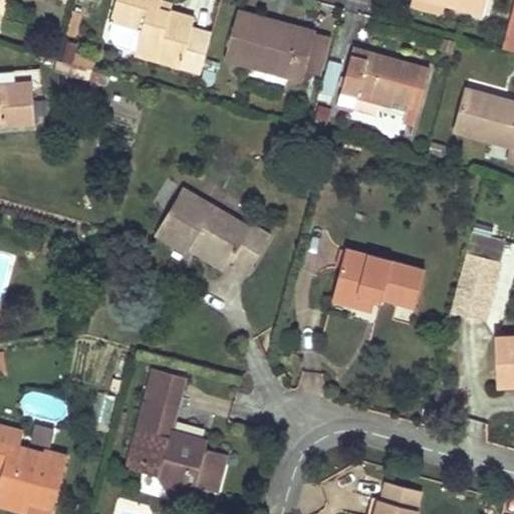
[(143,29),(136,53),(201,72),(211,33),(192,28),(195,18),(182,15),(170,11),(159,8),(161,0),(115,0),(110,20),(143,29)]
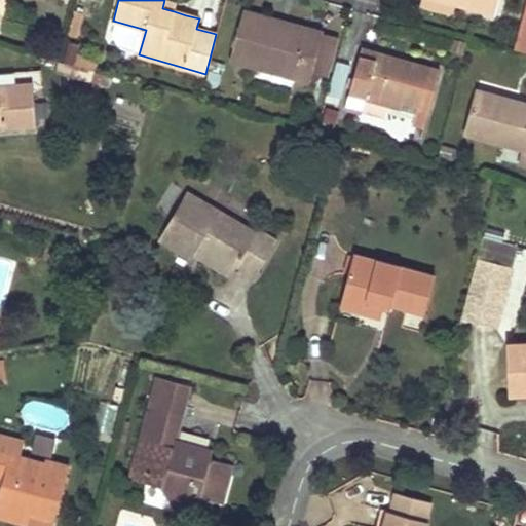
[(162,8),(174,11),(176,3),(164,0),(162,8)]
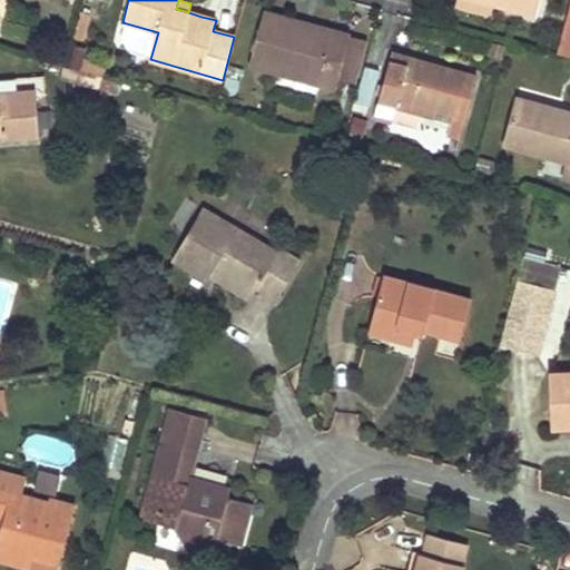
[(492,3),(480,0),(457,0),(454,9),(488,18),(492,3)]
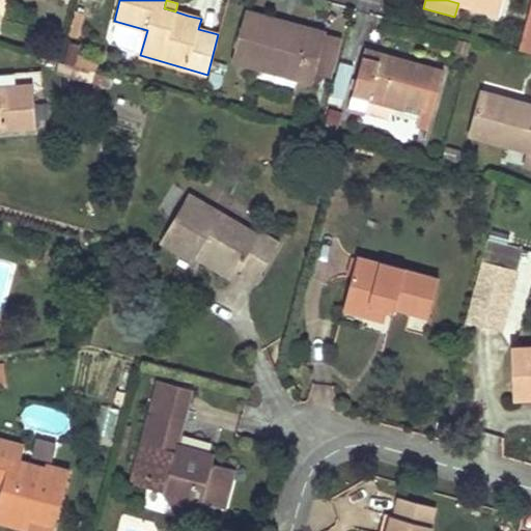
[(447,0),(458,3),(498,15),(501,0),(447,0)]
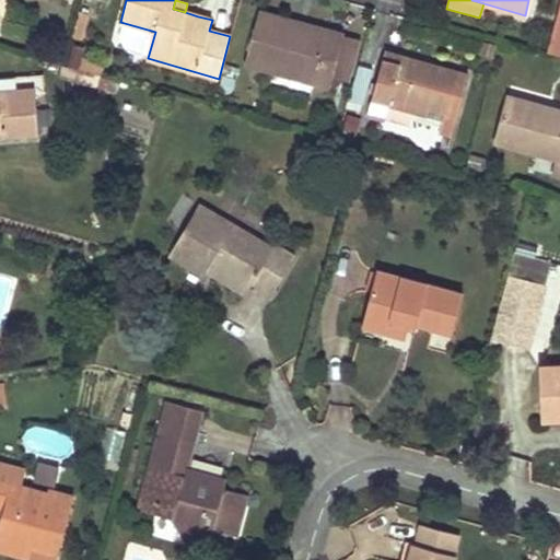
[(559,4),(549,51),(559,54),(559,4)]
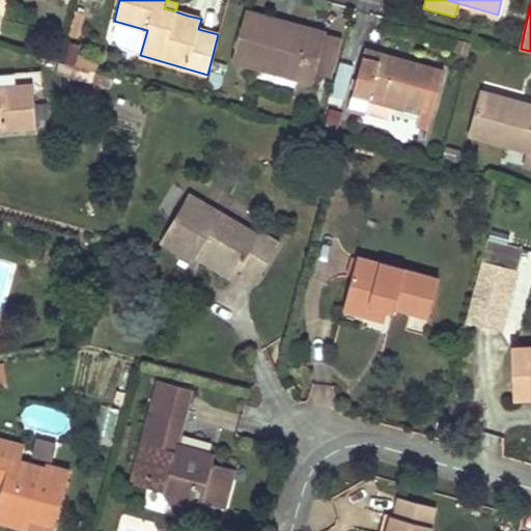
[(246,11),(232,61),(311,83),(313,75),(332,79),(342,37),(322,32),(308,29),(305,37),(268,28),(270,18),(246,11)]
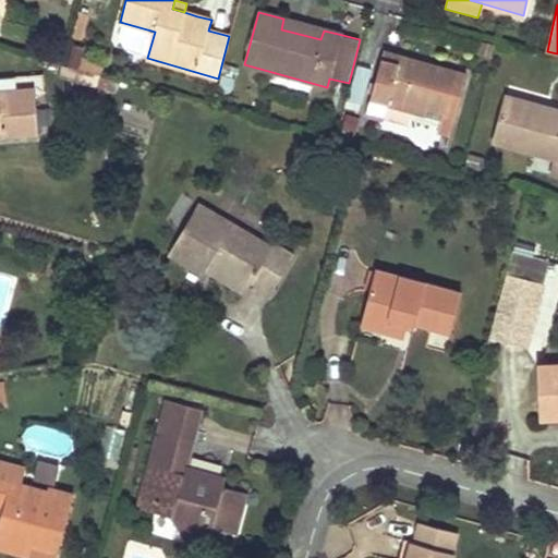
[(324,31),(283,19),(281,29),(320,39),(324,31)]
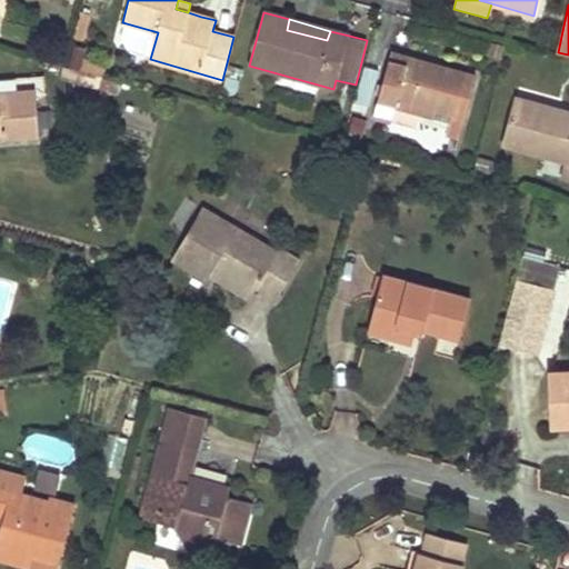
[(507,47),(493,43),(489,59),(502,62),(507,47)]
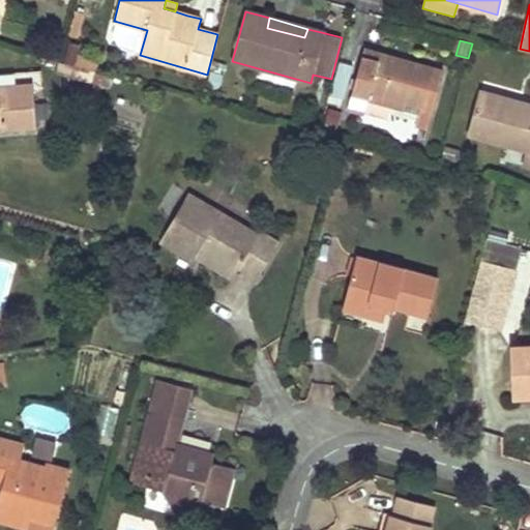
[(363,49),(361,57),(379,61),(380,54),(363,49)]
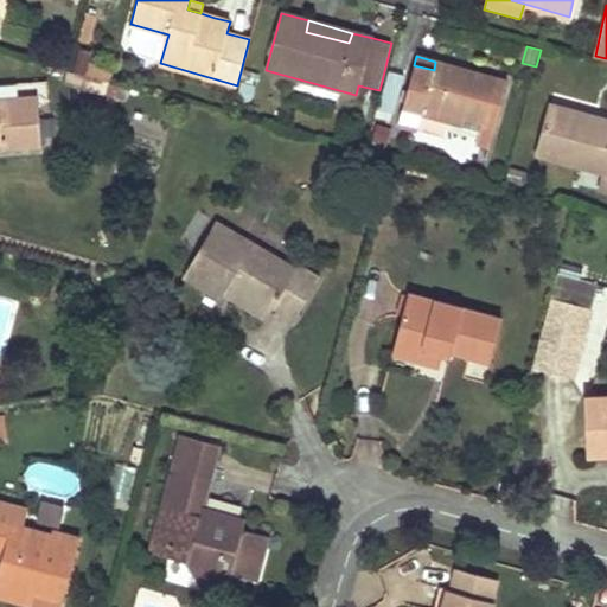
[(475,144),(490,147),(506,82),(468,71),(435,62),(434,70),(414,65),(400,122),(417,127),(421,114),(423,107),(465,117),(481,122),(475,144)]
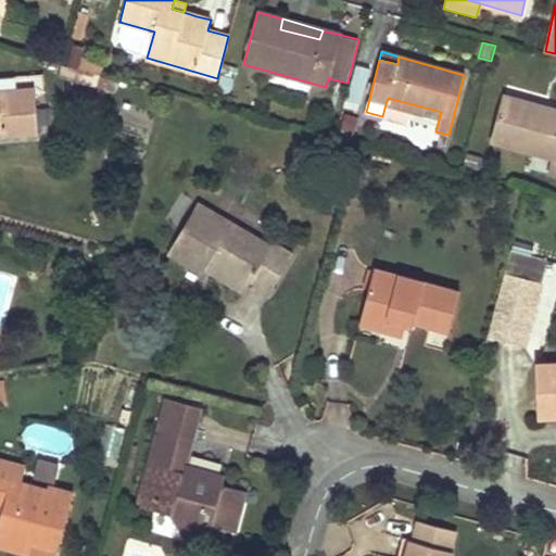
[(0,121),(0,126),(1,131),(38,126),(34,89),(0,92),(0,121)]
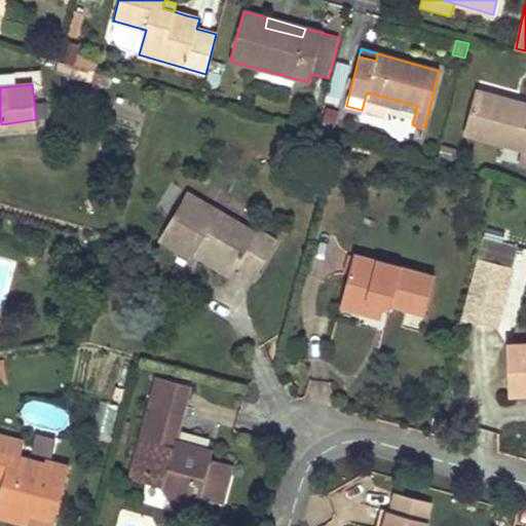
[(525,104),(477,90),(465,133),(523,149),(525,149),(525,104)]
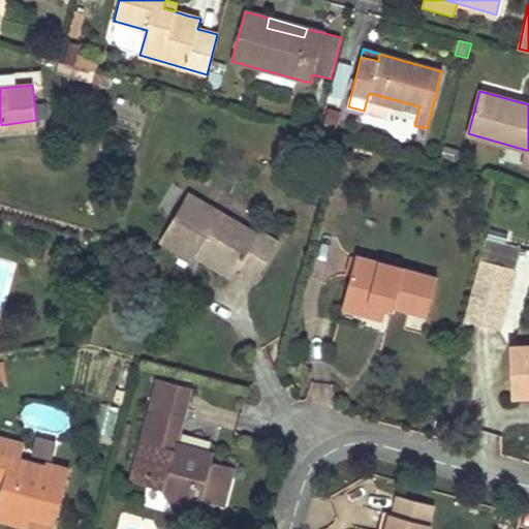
[(405,102),(369,93),(367,99),(403,109),(405,102)]
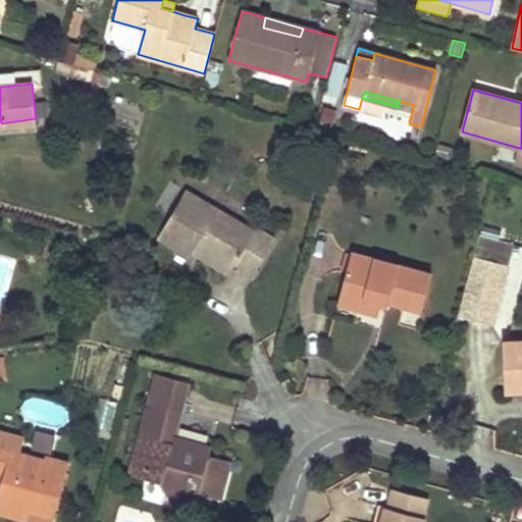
[(511,167),(515,152),(499,147),(494,162),(511,167)]
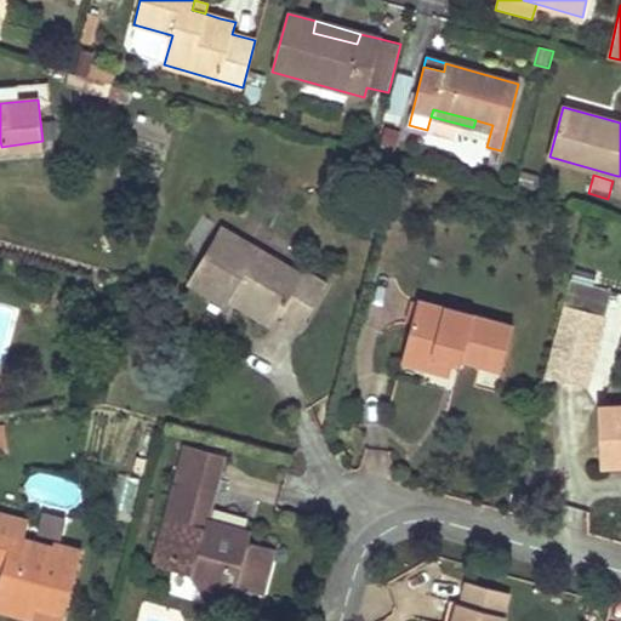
[(305,272),(224,226),(192,281),(227,302),(229,298),(234,290),(280,317),(281,314),(303,328),(315,308),(329,283),(307,269),(305,272)]
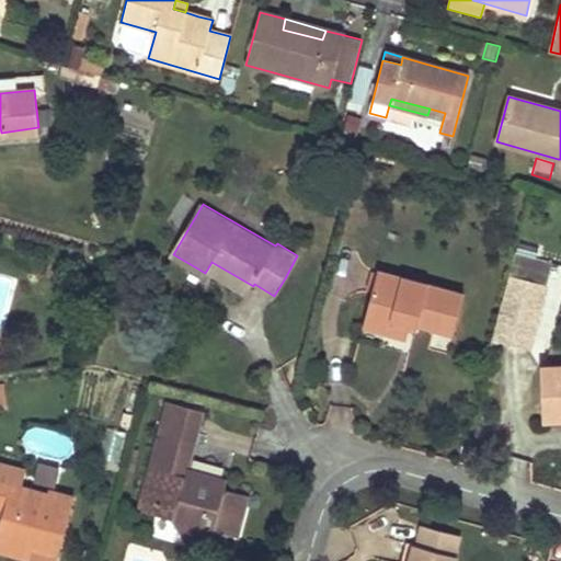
[(528,351),(552,263),(515,252),(508,276),(501,305),(494,329),(491,340),(528,351)]
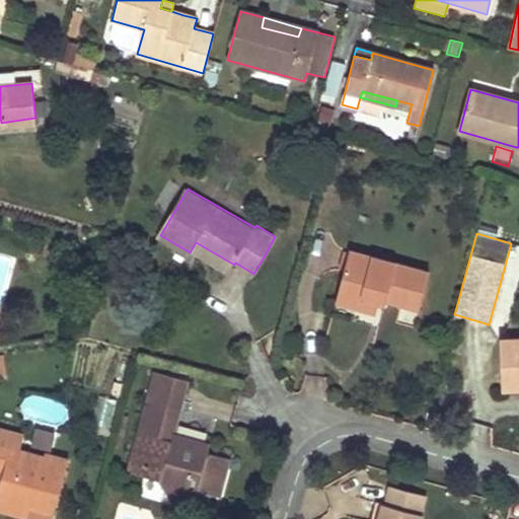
[(196,242),(192,249),(230,272),(234,265),(196,242)]
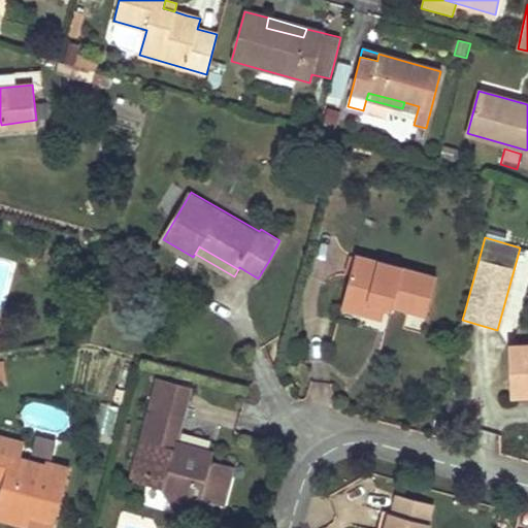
[(400,309),(427,317),(437,277),(359,257),(348,298),(370,304),(367,316),(380,319),(389,321),(391,312),(392,307),(400,309)]
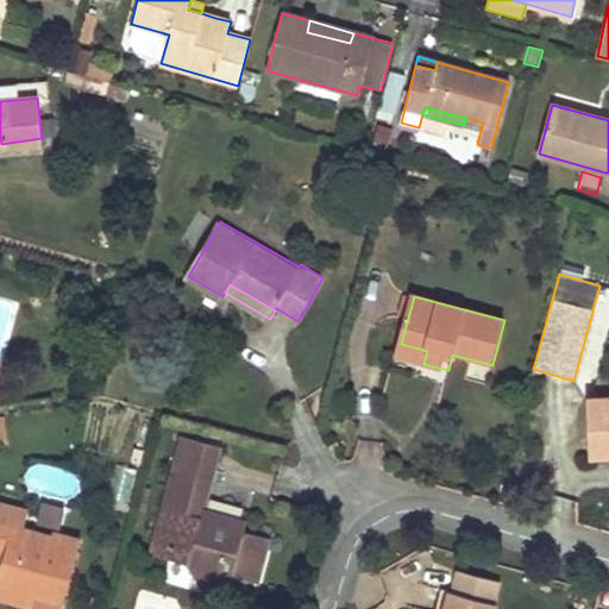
[(427,351),(401,344),(397,357),(424,364),(427,351)]
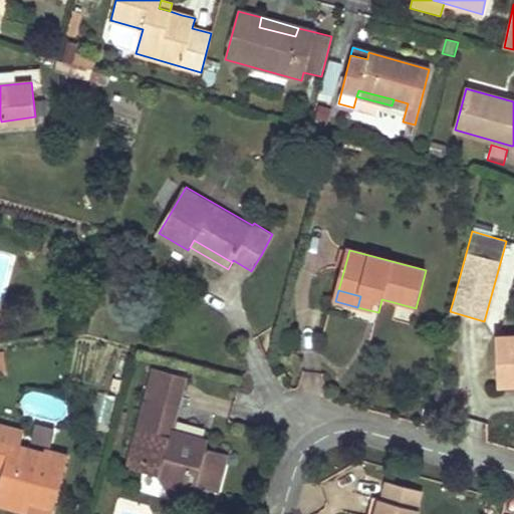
[(513,332),(493,334),(496,383),(513,381),(513,332)]
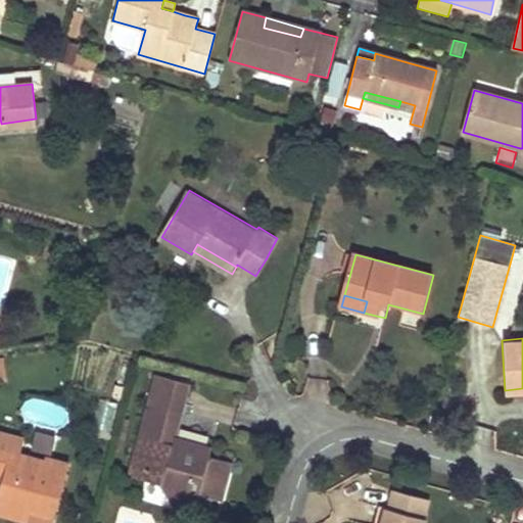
[(189,385),(154,376),(129,478),(144,482),(146,471),(164,475),(159,494),(187,502),(189,493),(200,496),(222,502),(226,485),(231,463),(208,458),(211,448),(175,439),(189,385)]
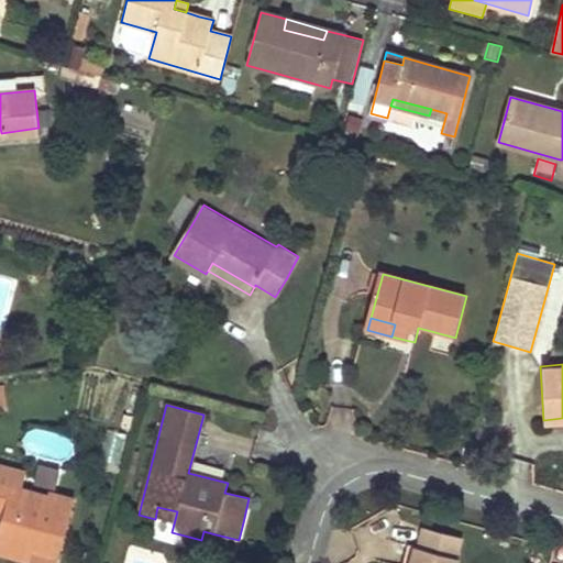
[(41,465),(34,492),(52,496),(53,494),(58,470),(41,465)]
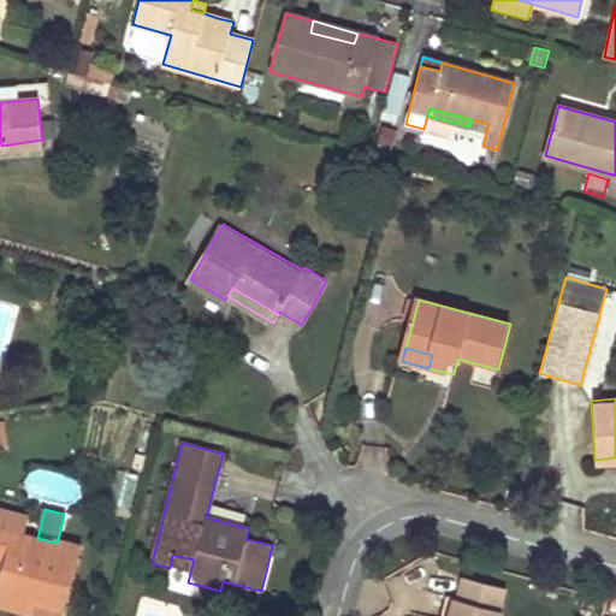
[(27,525),(0,517),(0,528),(23,534),(27,525)]
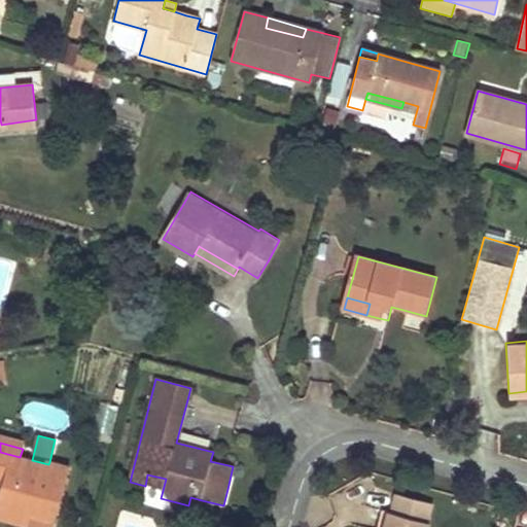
[(0,502),(0,507),(33,516),(30,526),(29,526),(56,526),(58,522),(72,468),(49,462),(48,464),(32,460),(20,457),(0,452),(0,473),(7,476),(4,488),(0,502)]
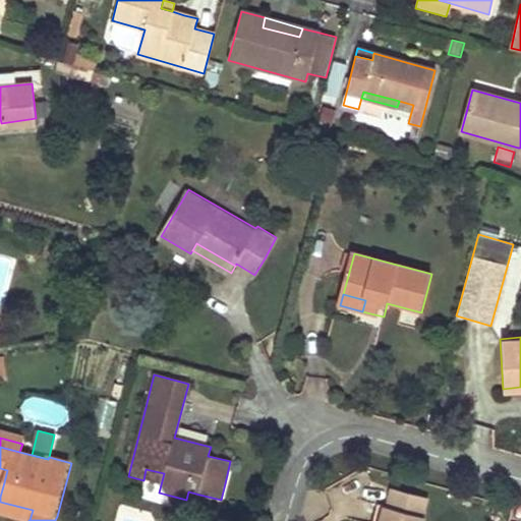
[(423,518),(427,501),(395,491),(391,509),(423,518)]
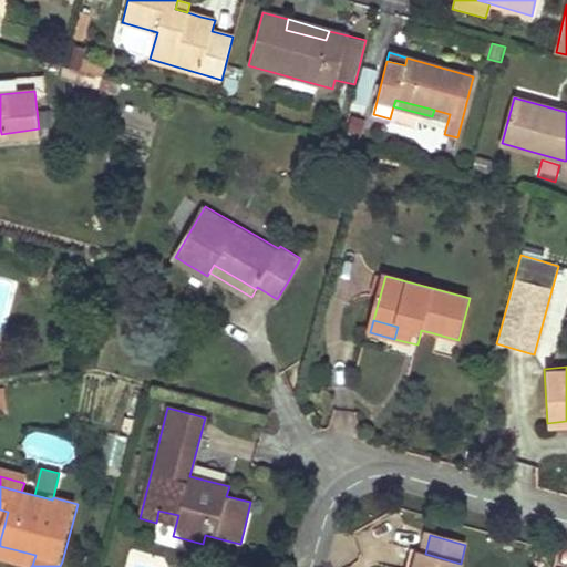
[(35,555),(0,546),(0,557),(32,566),(35,555)]
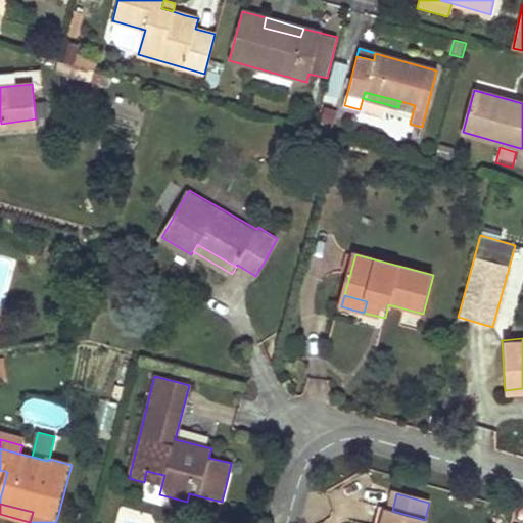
[(382,522),(386,509),(380,508),(376,522),(382,522)]
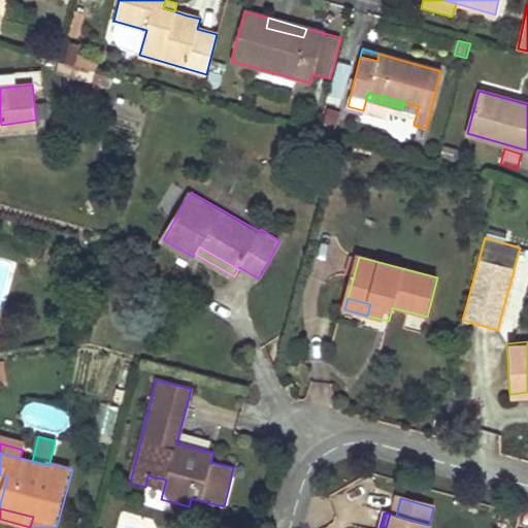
[(431,527),(432,526),(429,525),(396,516),(390,514),(386,527),(431,527)]
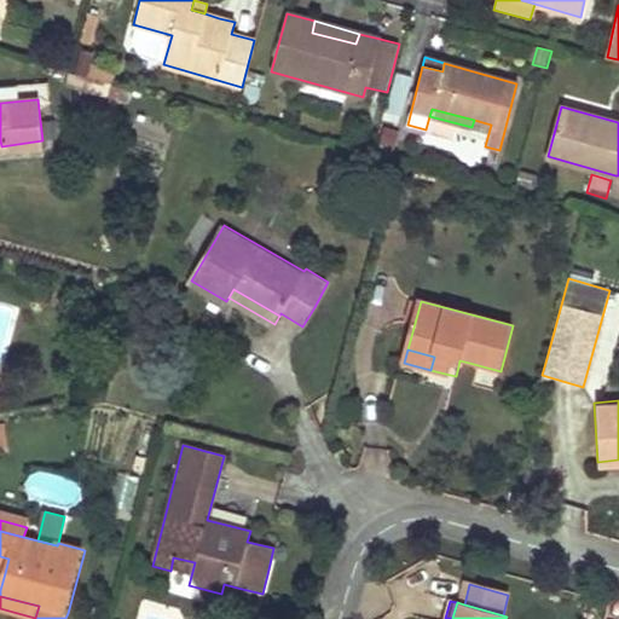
All buildings are outlined.
